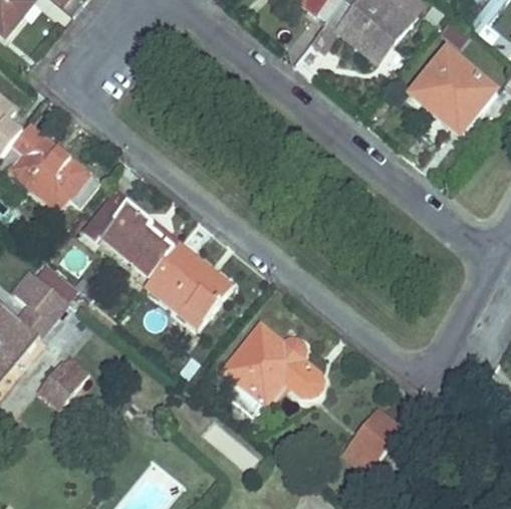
[(0,30),(6,35),(32,3),(34,0),(0,0),(0,30)]
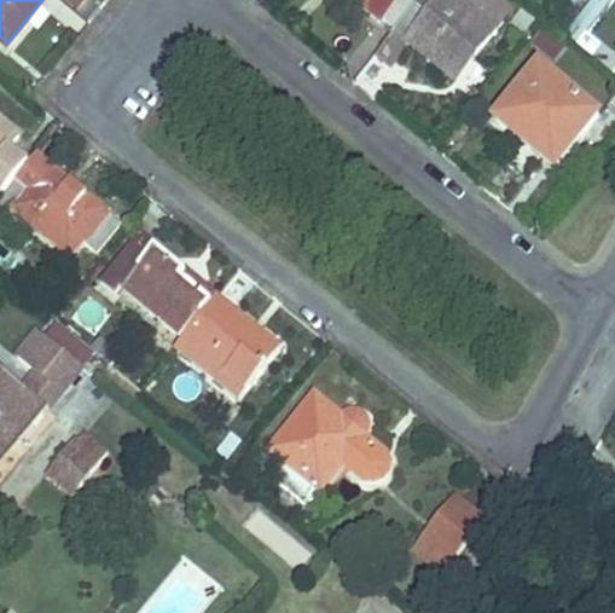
[(359,0),(377,15),(392,25),(413,1),(412,0),(359,0)]
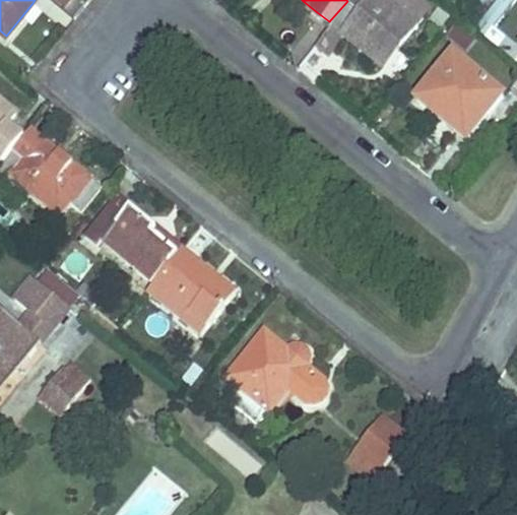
[(396,46),(427,8),(416,0),(368,0),(360,10),(347,1),(329,21),(342,33),(377,61),(392,42),(396,46)]
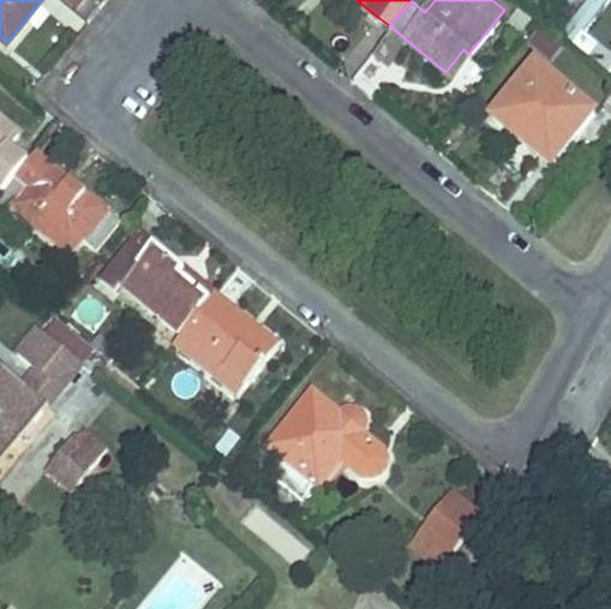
[(570,40),(601,0),(581,0),(558,30),(570,40)]
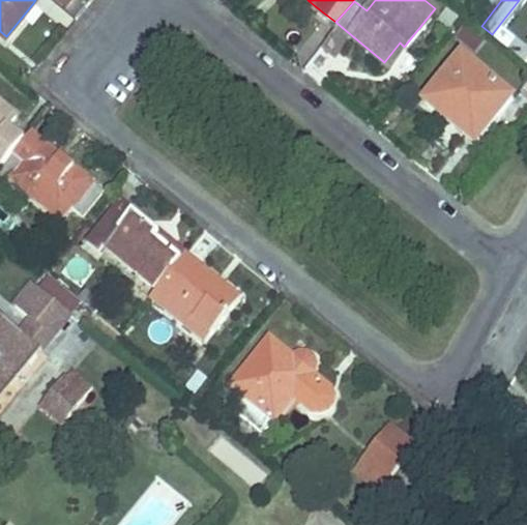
[(332,53),(349,33),(335,22),(319,44),(332,53)]
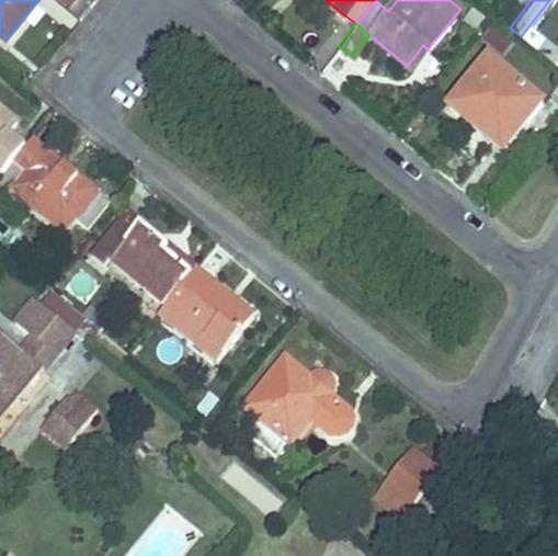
[(412,69),(428,49),(423,45),(407,66),(412,69)]
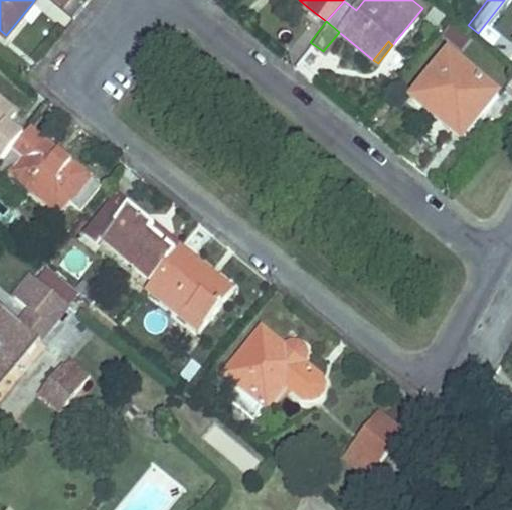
[(464,133),(497,93),(448,52),(410,97),(428,110),(431,106),(464,133)]
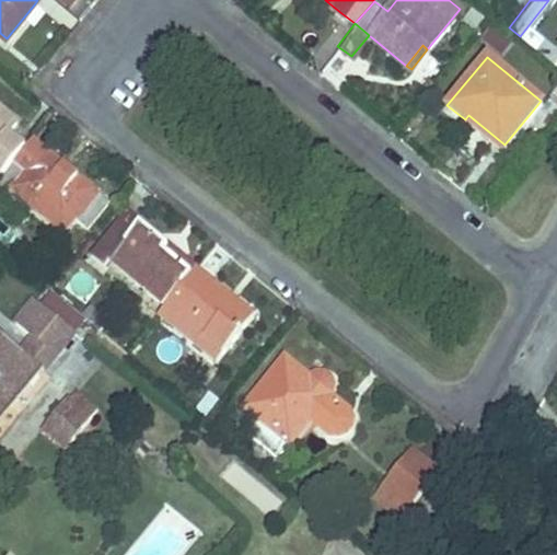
[(1,137),(6,130),(14,119),(0,107),(0,171),(1,172),(23,145),(11,135),(6,141),(1,137)]
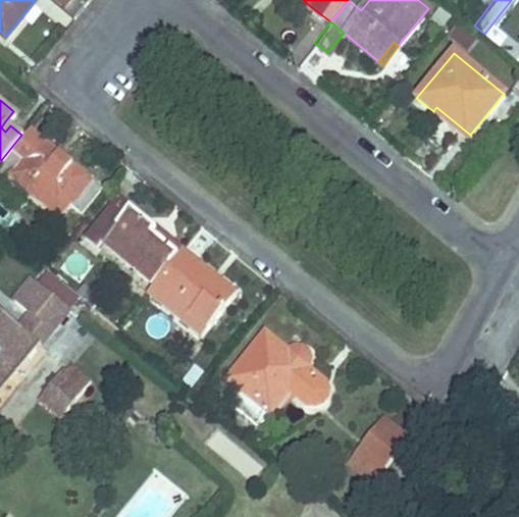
[(470,135),(436,107),(433,111),(466,139),(470,135)]
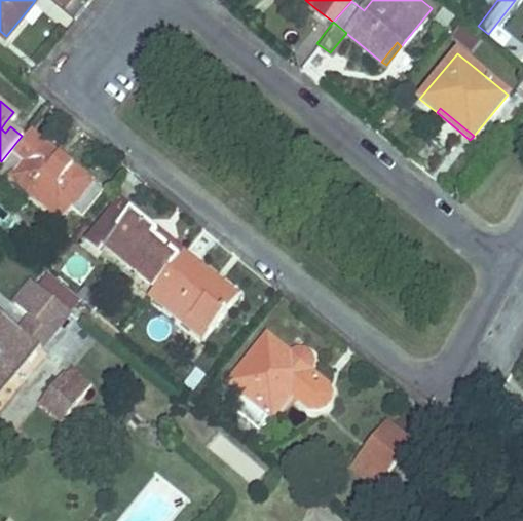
[(5,133),(10,126),(5,122),(1,128),(5,133)]
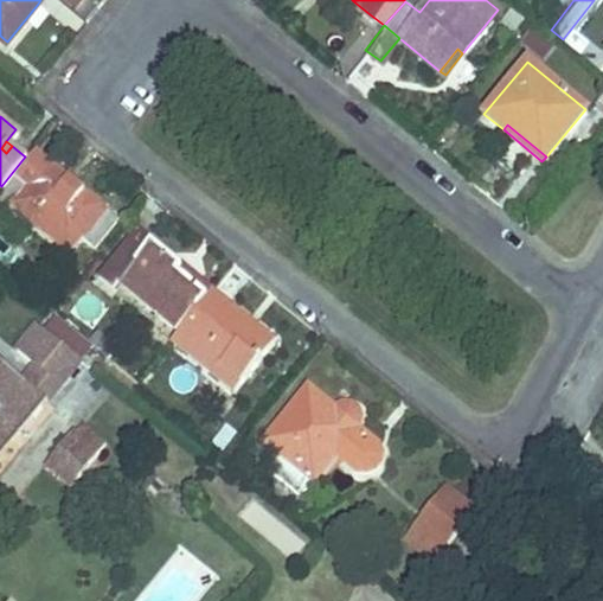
[(102,203),(70,178),(66,184),(44,165),(47,159),(33,147),(25,157),(1,186),(14,197),(11,202),(66,247),(78,232),(102,203)]
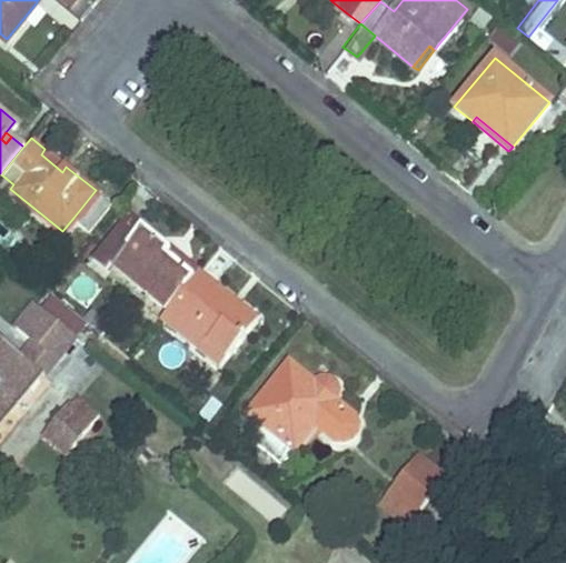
[(66,167),(45,149),(41,154),(62,172),(66,167)]
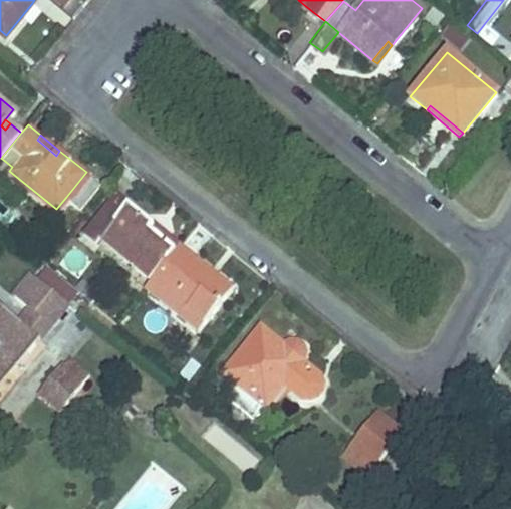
[(79,208),(99,182),(86,172),(66,197),(79,208)]
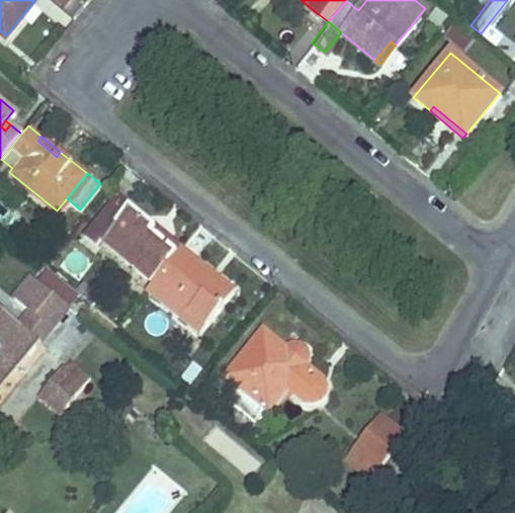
[(115,220),(129,203),(115,193),(102,209),(115,220)]
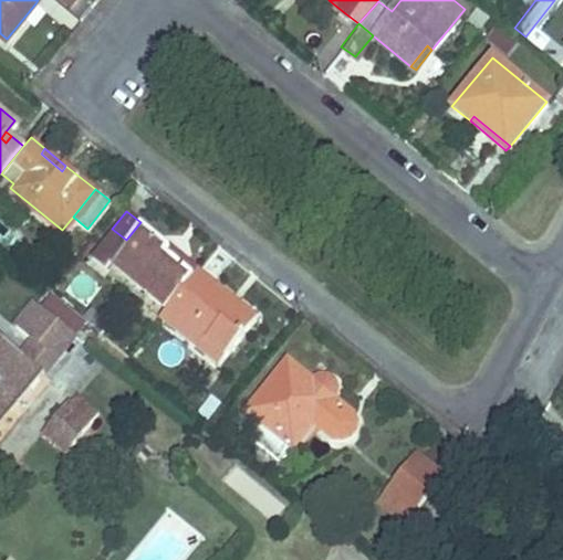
[(191,273),(165,251),(168,246),(141,222),(126,240),(112,229),(90,255),(104,267),(110,260),(165,305),(191,273)]
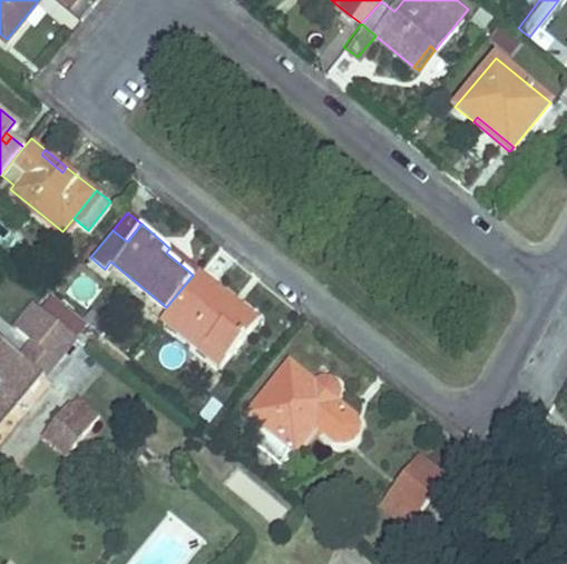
[(197,270),(169,248),(166,253),(193,275),(197,270)]
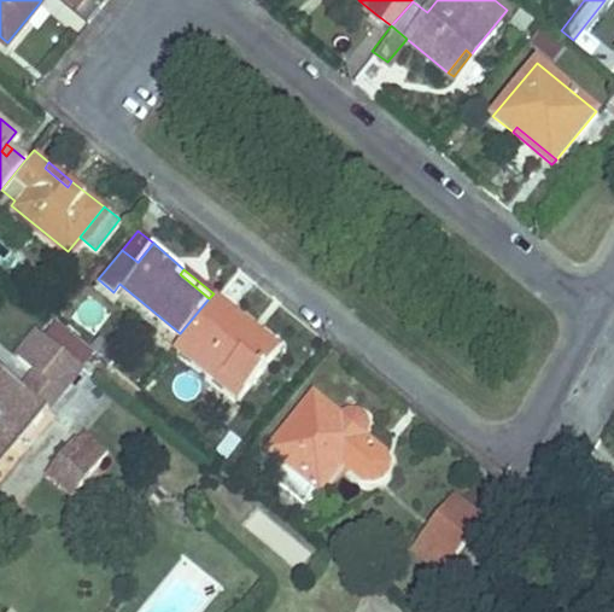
[(237,395),(278,345),(214,293),(209,298),(180,333),(173,343),(237,395)]
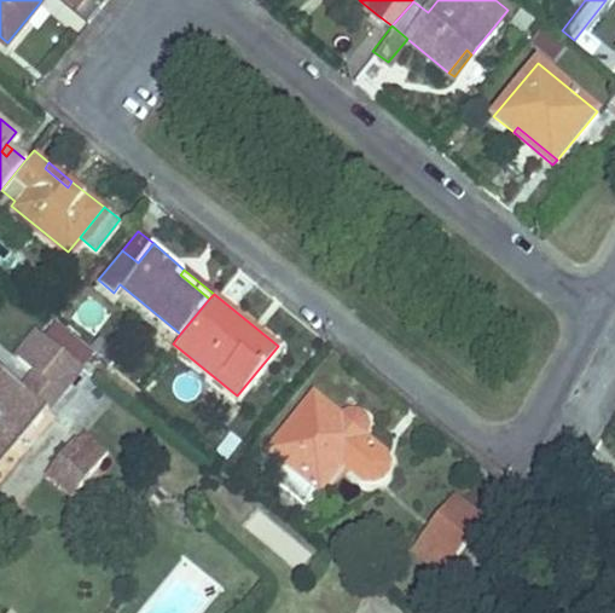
[(92,350),(56,319),(44,333),(64,351),(81,364),(92,350)]
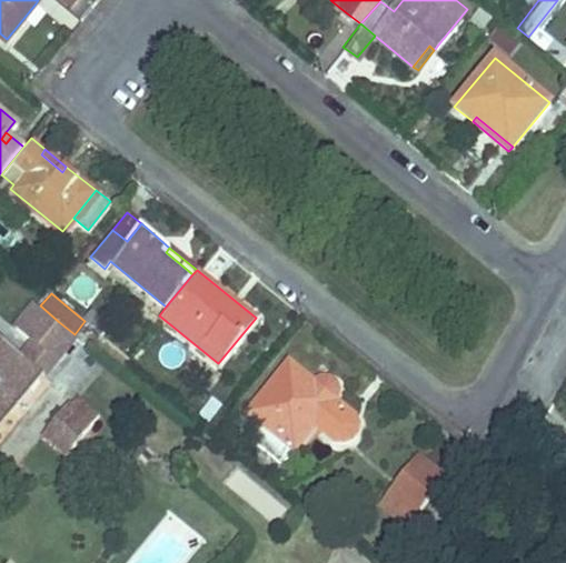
[(39,345),(59,322),(40,305),(35,301),(15,325),(32,340),(39,345)]
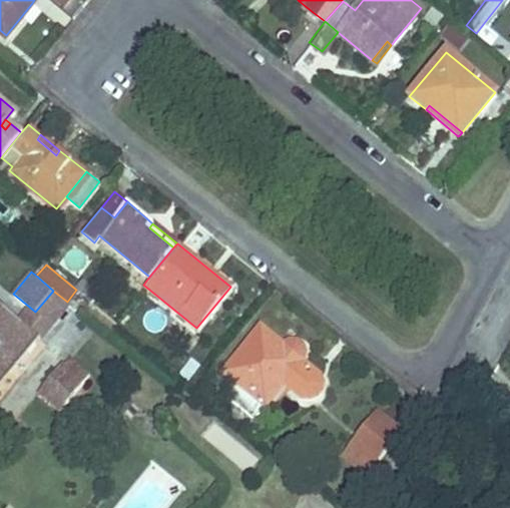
[(95,290),(81,278),(73,287),(87,299),(95,290)]
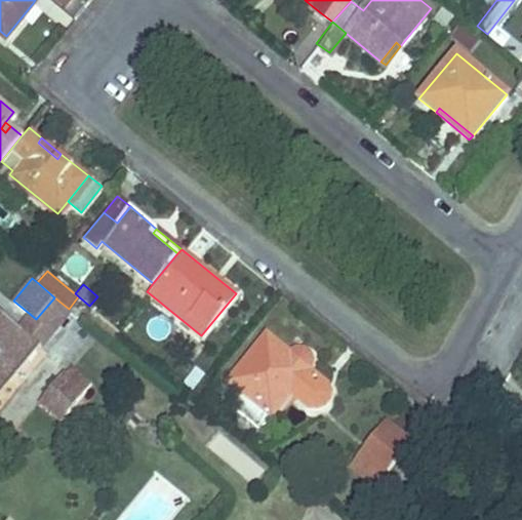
[(35,349),(69,309),(54,297),(36,319),(30,314),(19,327),(21,328),(16,333),(35,349)]
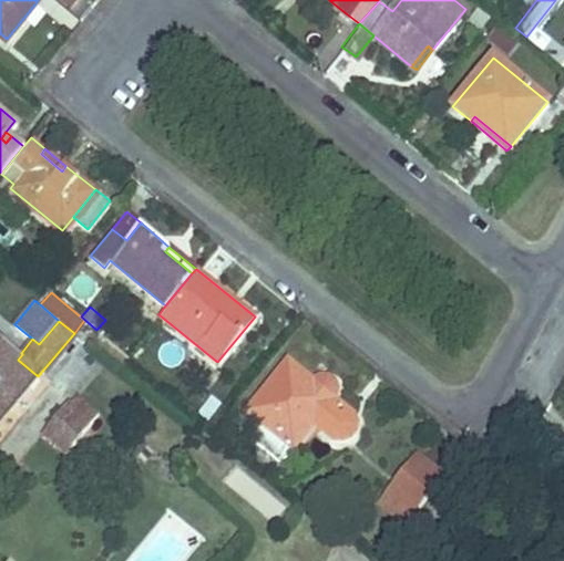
[(38,376),(18,360),(22,354),(21,353),(0,335),(0,394),(2,392),(16,403),(38,376)]
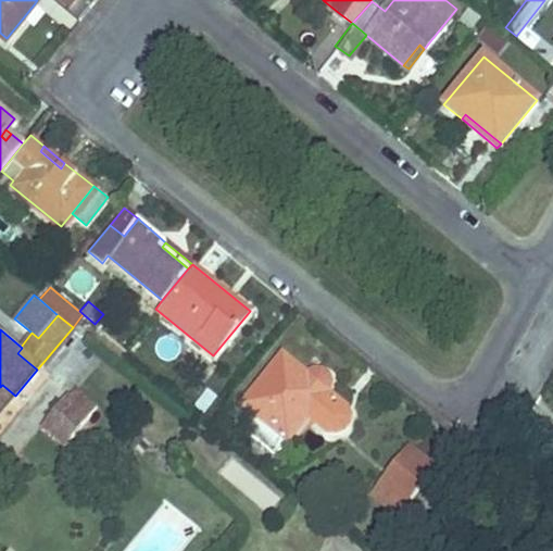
[(343,404),(325,389),(327,386),(328,383),(328,379),(326,374),(322,370),(316,368),(309,371),(305,373),(281,353),(241,402),(255,413),(243,427),(274,452),(286,438),(283,435),(302,410),(306,413),(325,427),(331,430),(338,429),(344,424),(347,418),(347,412),(344,407),(343,404)]
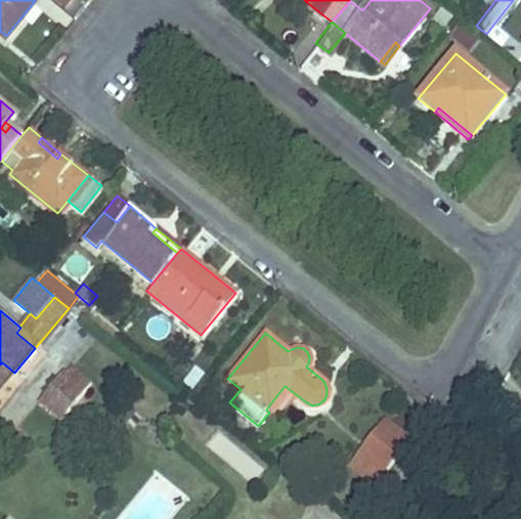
[(0,389),(14,373),(2,362),(0,364),(0,389)]
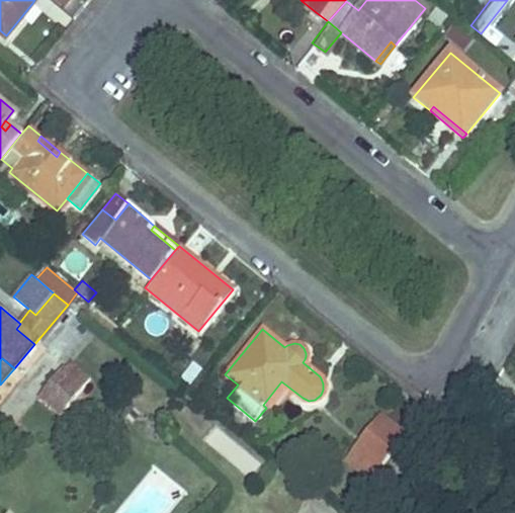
[(66,404),(88,375),(69,359),(63,366),(60,365),(44,387),(66,404)]
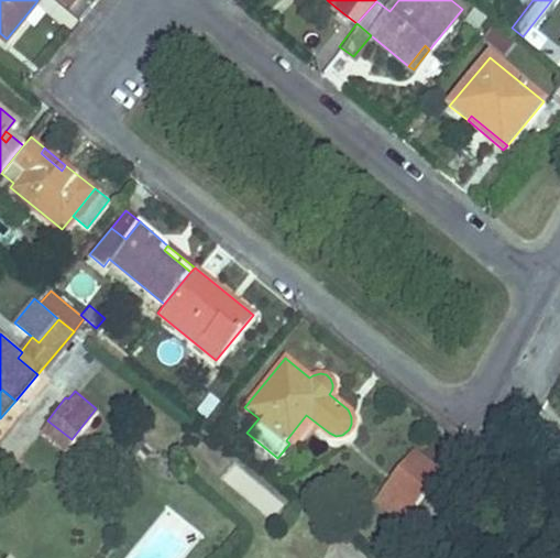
[(289,444),(310,418),(306,415),(286,440),(289,444)]
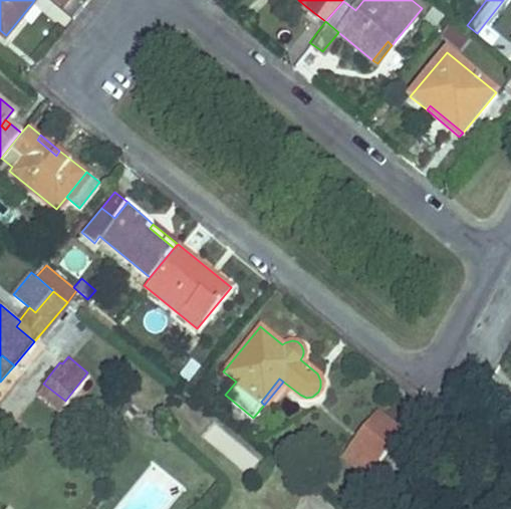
[(65,401),(43,384),(37,391),(59,408),(65,401)]
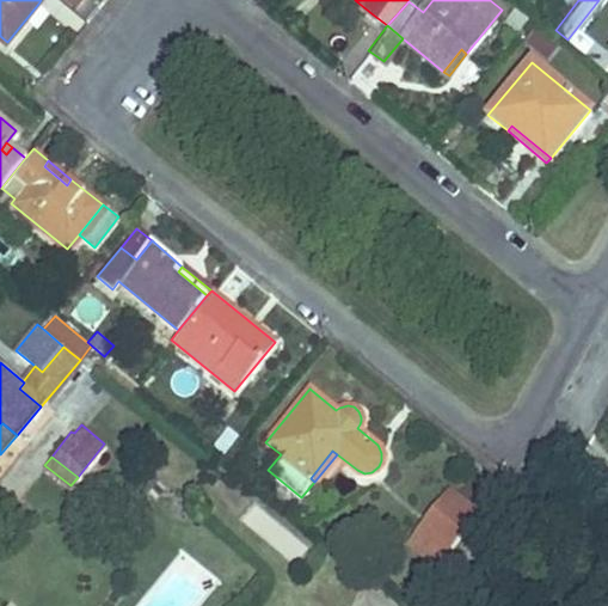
[(446,550),(478,510),(448,487),(428,512),(435,518),(423,532),(446,550)]
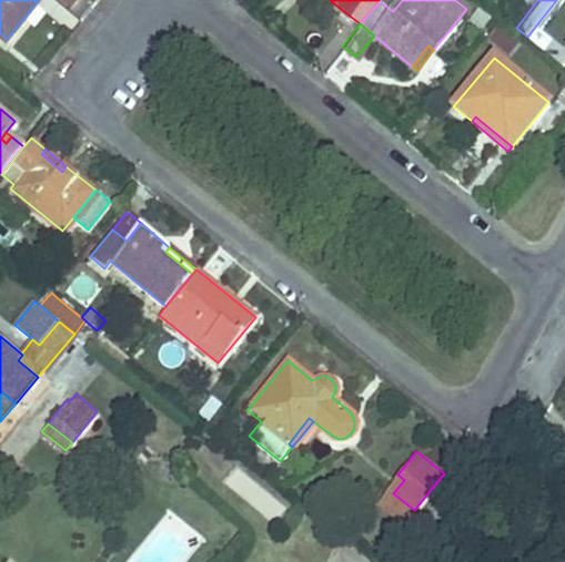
[(220,480),(270,518),(286,497),(236,459),(220,480)]
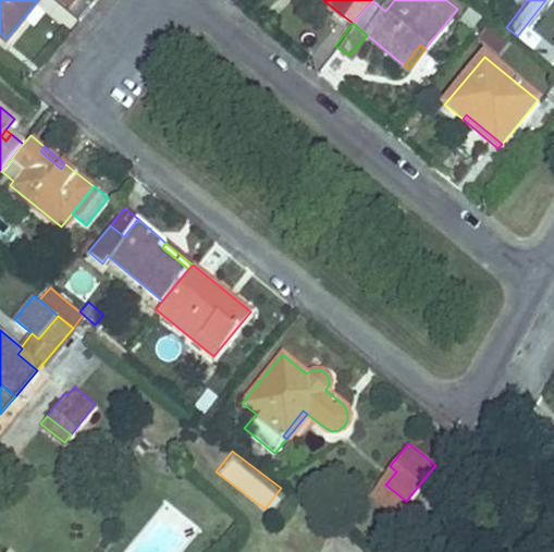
[(406,501),(385,485),(396,471),(390,466),(369,491),(396,513),(406,501)]
